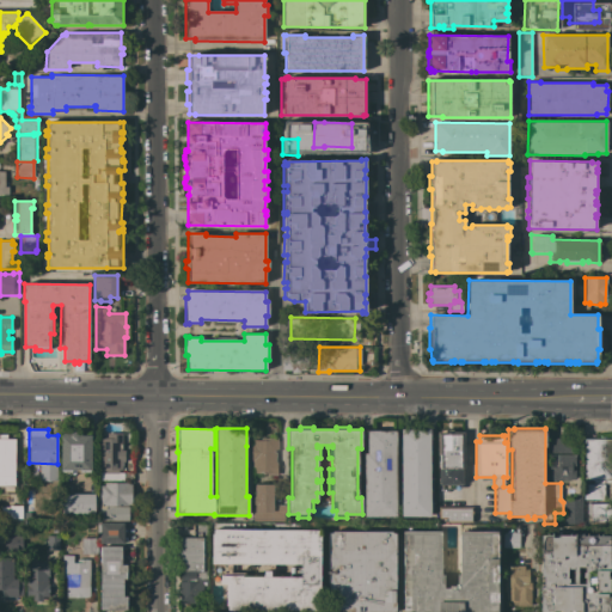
[(430,516),(401,516),(401,429),(430,429),(430,516)]
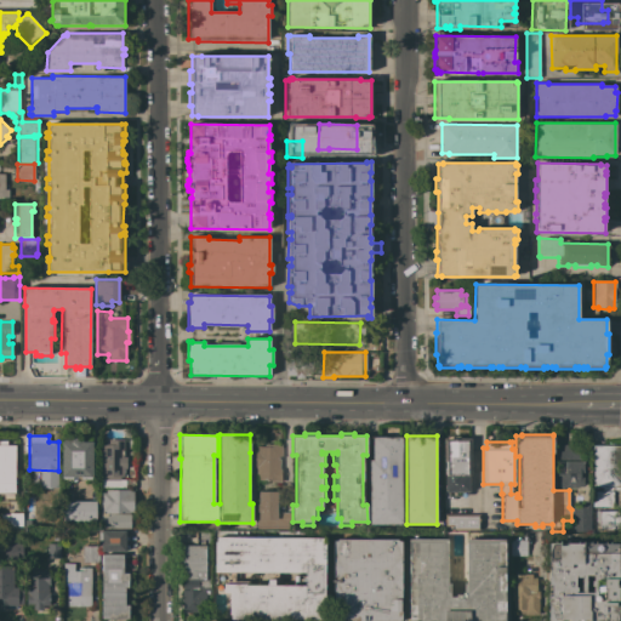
[(444,461),(443,461),(443,438),(453,438),(451,436),(460,436),(460,438),(469,438),(471,476),(468,476),(468,497),(449,503),(445,503),(444,461)]
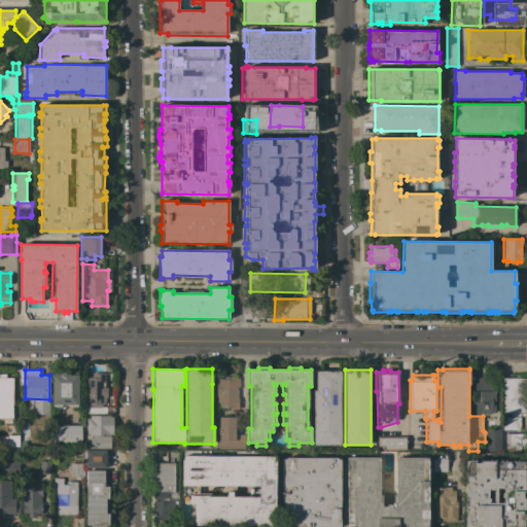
[(313,390),(316,390),(316,371),(341,371),(342,445),(313,445),(313,390)]
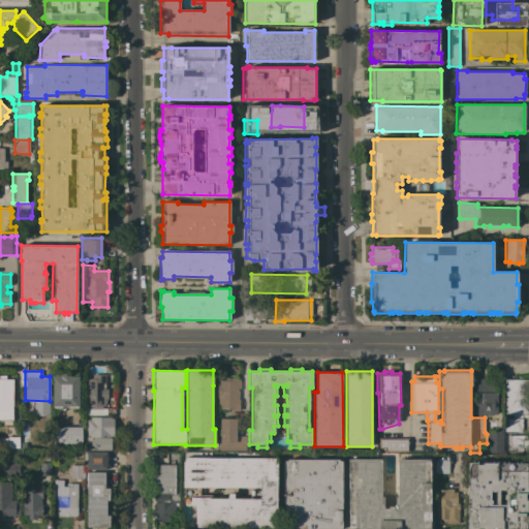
[(53,376),(53,375),(61,375),(61,373),(70,374),(70,376),(79,377),(79,408),(69,408),(69,406),(61,406),(61,408),(53,408),(52,406),(53,376)]
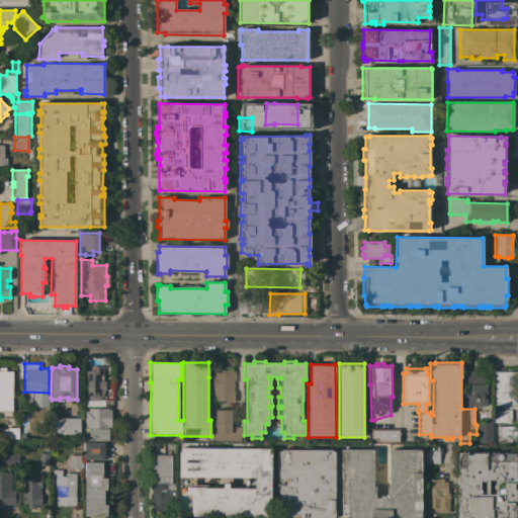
[(82,401),(82,370),(90,371),(90,366),(103,366),(103,391),(104,391),(104,395),(103,395),(102,398),(100,398),(100,401),(82,401)]
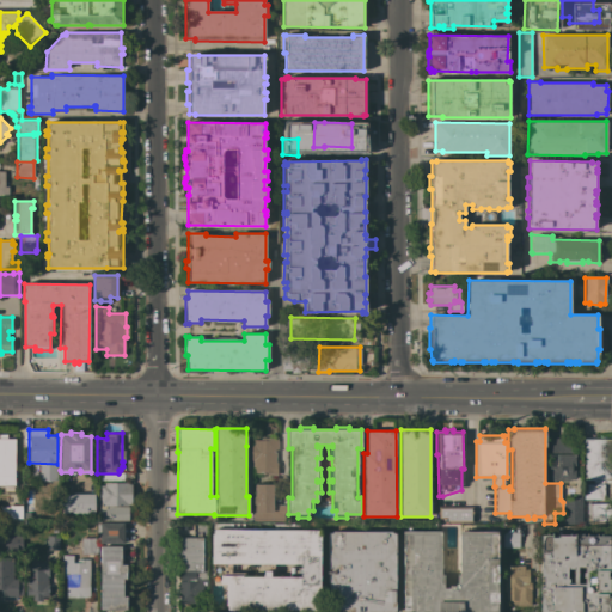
[(0,434),(7,434),(6,439),(14,439),(14,463),(17,463),(17,466),(14,466),(14,487),(6,487),(6,488),(2,488),(2,485),(1,485),(1,488),(0,488),(0,434)]
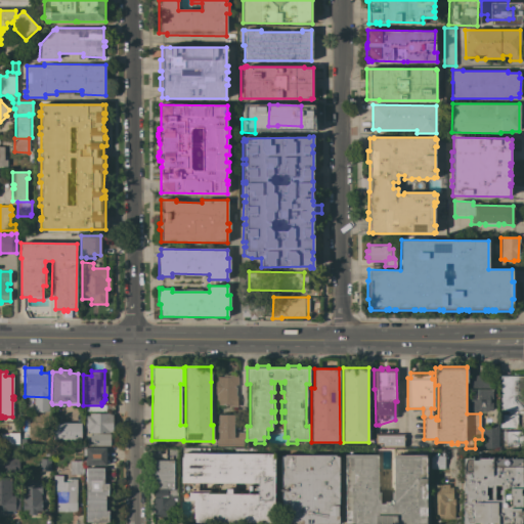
[(225,407),(225,405),(216,405),(216,395),(215,395),(215,377),(223,377),(223,375),(237,375),(237,385),(235,385),(235,396),(237,396),(237,407),(225,407)]
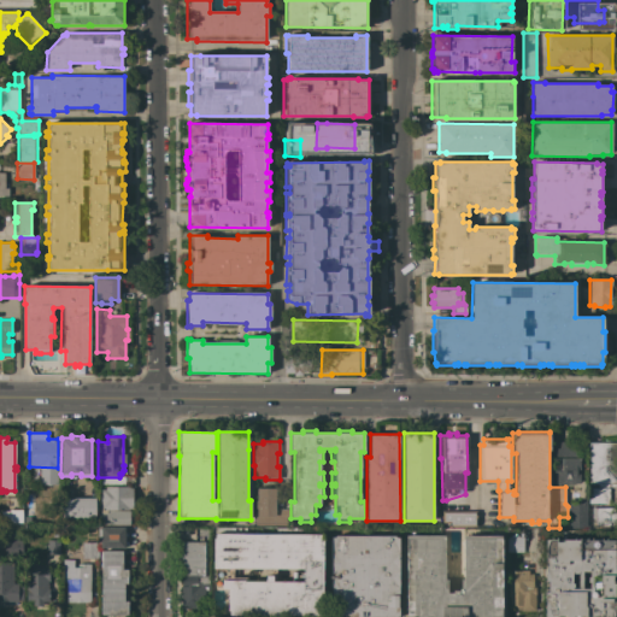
[(553,441),(576,441),(576,459),(580,459),(580,483),(563,483),(563,485),(553,485),(553,441)]
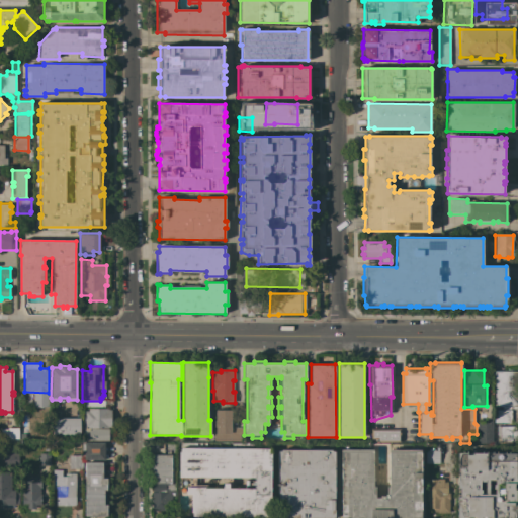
[(494,372),(517,371),(517,409),(512,409),(512,406),(510,407),(510,409),(502,409),(502,406),(495,406),(494,372)]
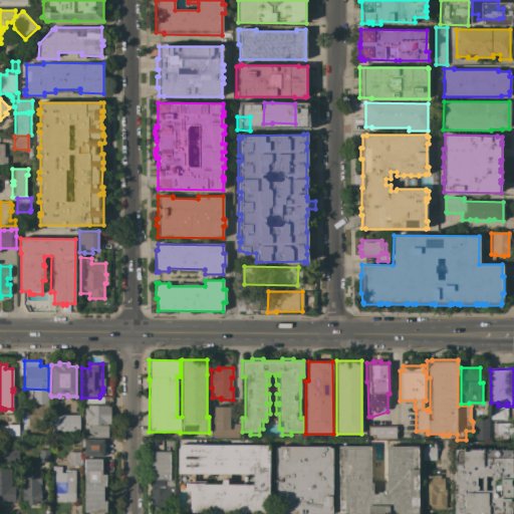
[(81,437),(81,424),(82,424),(82,411),(83,411),(83,405),(110,406),(110,426),(108,426),(108,438),(81,437)]
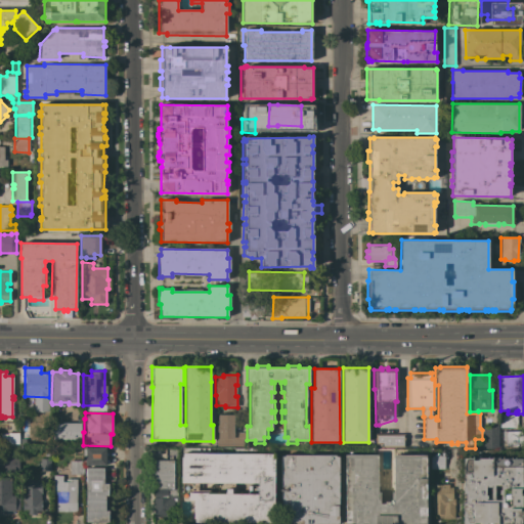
[(217,446),(217,426),(218,426),(218,415),(233,415),(233,432),(247,432),(246,446),(217,446)]
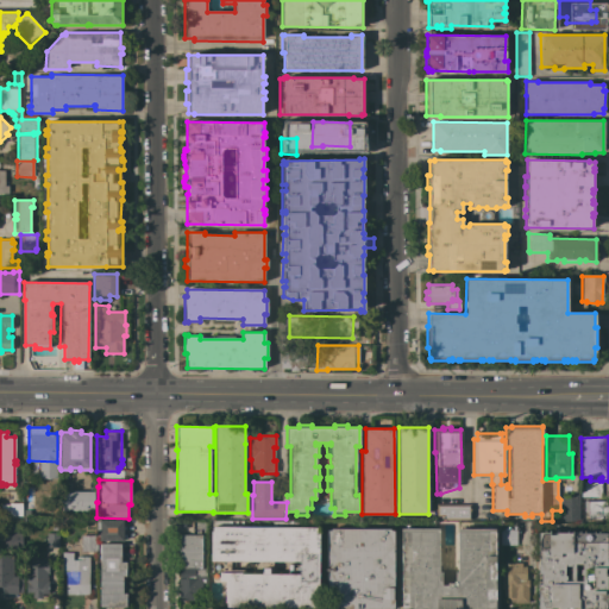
[(581,497),(581,482),(601,482),(601,497),(581,497)]
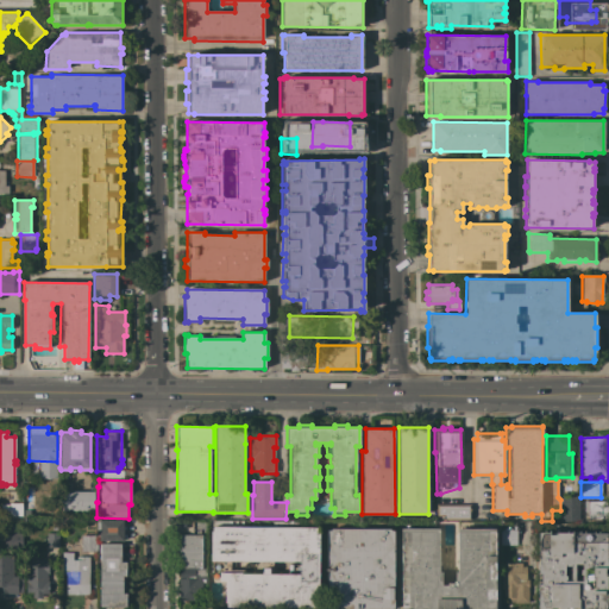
[(62,512),(61,491),(94,491),(94,510),(62,512)]
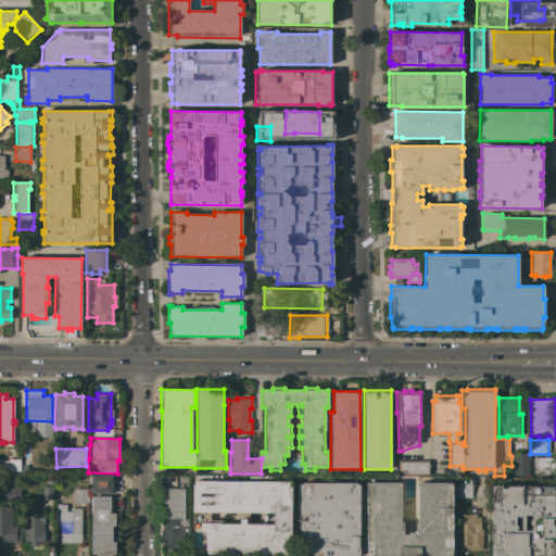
[(528,477),(516,476),(512,475),(513,454),(519,454),(519,450),(529,450),(528,477)]
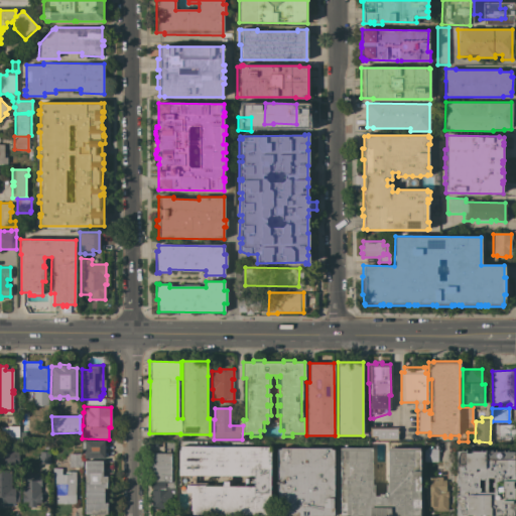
[(514,424),(514,428),(515,428),(515,439),(497,439),(497,433),(495,433),(495,424),(514,424)]
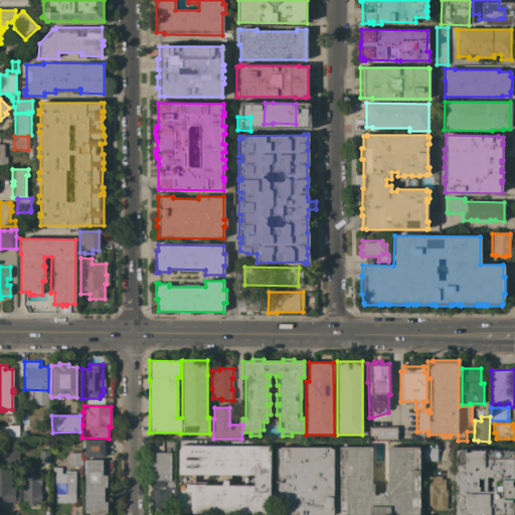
[(0,437),(1,426),(7,426),(7,424),(18,425),(18,437),(0,437)]
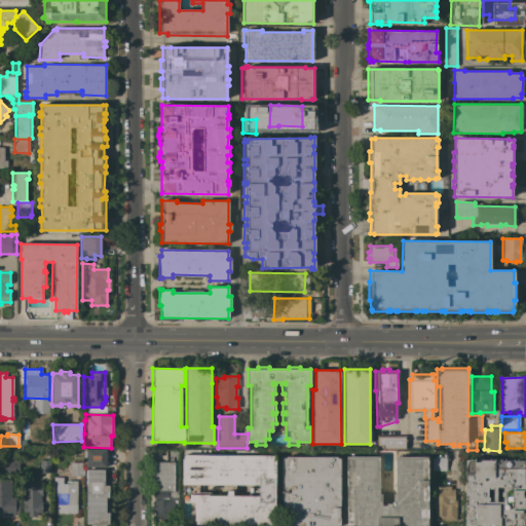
[(406,436),(406,437),(409,437),(409,441),(411,441),(411,447),(406,447),(406,449),(383,449),(383,446),(376,446),(376,435),(406,436)]
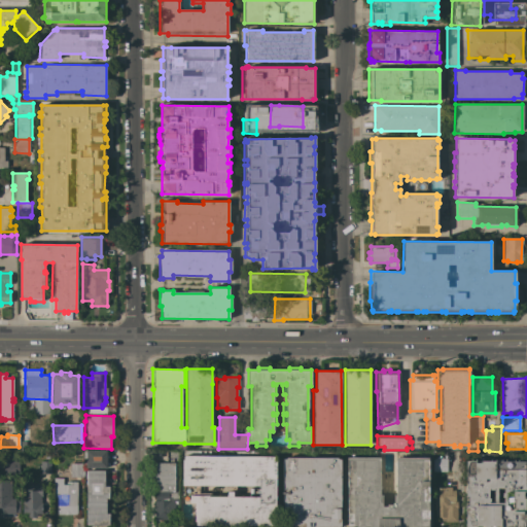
[(106,450),(106,467),(85,467),(85,450),(106,450)]
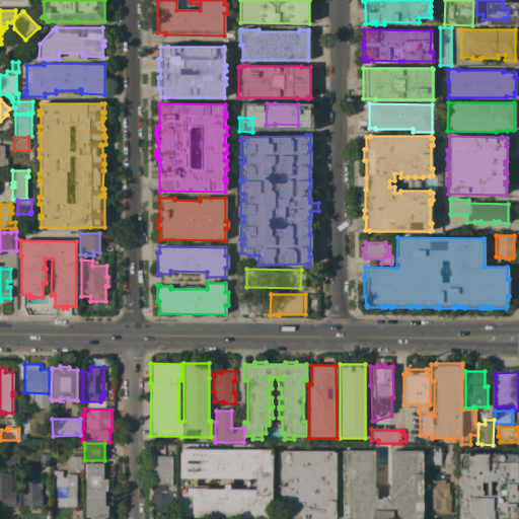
[(193,517),(193,514),(192,514),(192,495),(187,495),(187,492),(180,492),(180,478),(179,478),(179,452),(181,452),(181,443),(271,444),(271,453),(272,453),(272,514),(270,514),(270,518),(193,517)]
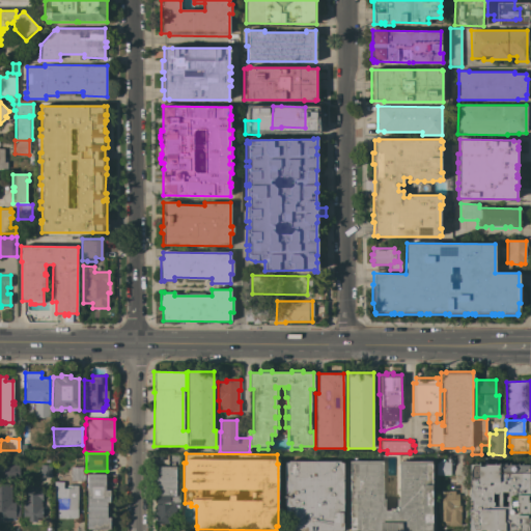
[(285,530),(284,463),(286,463),(288,460),(339,462),(340,463),(343,463),(343,512),(342,512),(342,523),(343,523),(343,530),(285,530)]
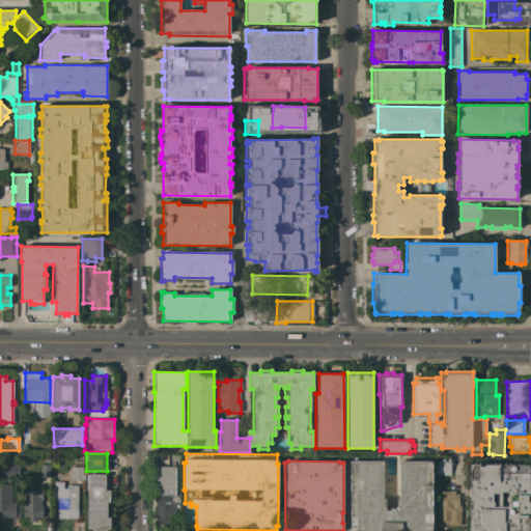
[(431,530),(350,530),(350,460),(383,460),(383,499),(385,499),(385,510),(389,510),(389,508),(394,508),(394,506),(396,506),(396,499),(398,499),(398,460),(431,462),(431,530)]
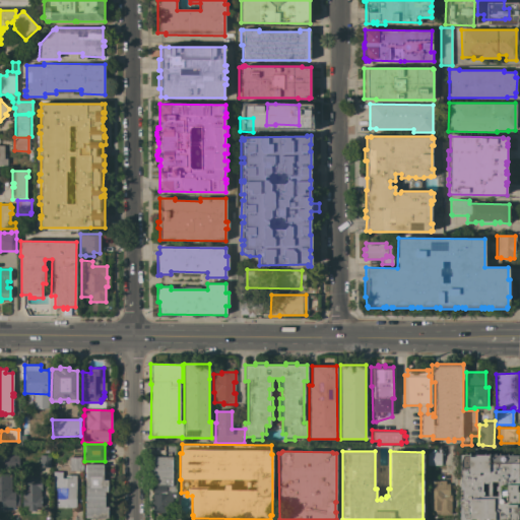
[(441,452),(441,465),(427,465),(427,452),(441,452)]
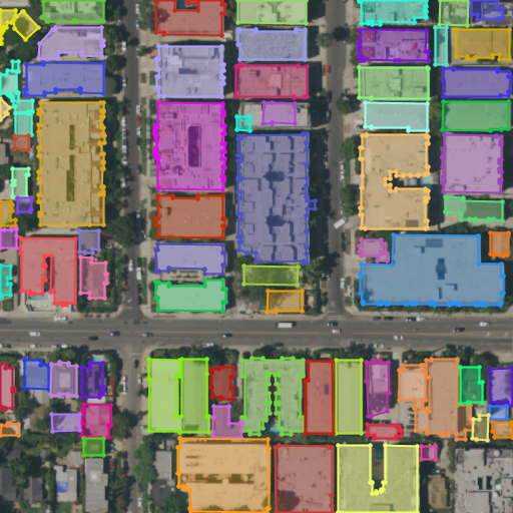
[(510,512),(477,512),(476,512),(453,512),(453,491),(452,491),(452,483),(453,483),(453,448),(511,449),(510,512)]
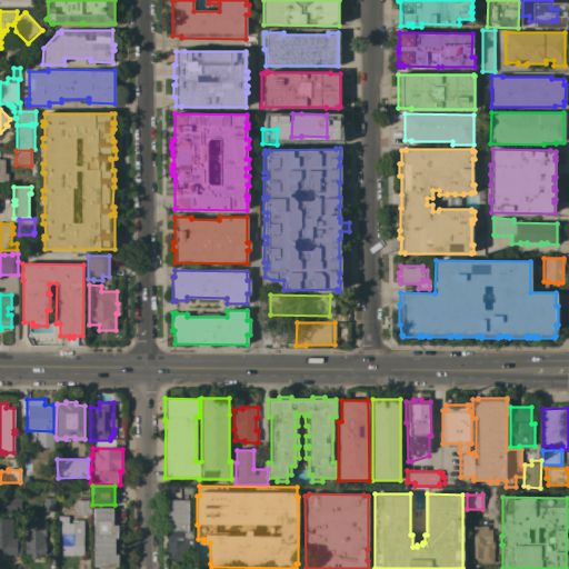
[(2,498),(21,498),(21,512),(2,512),(2,498)]
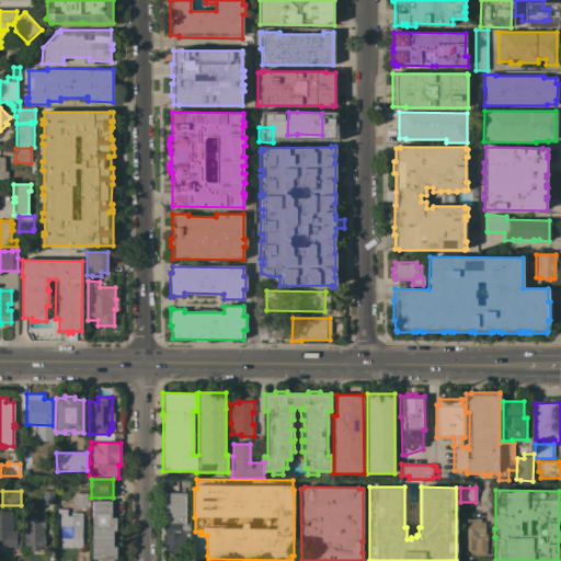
[(43,491),(54,491),(54,504),(43,504),(43,491)]
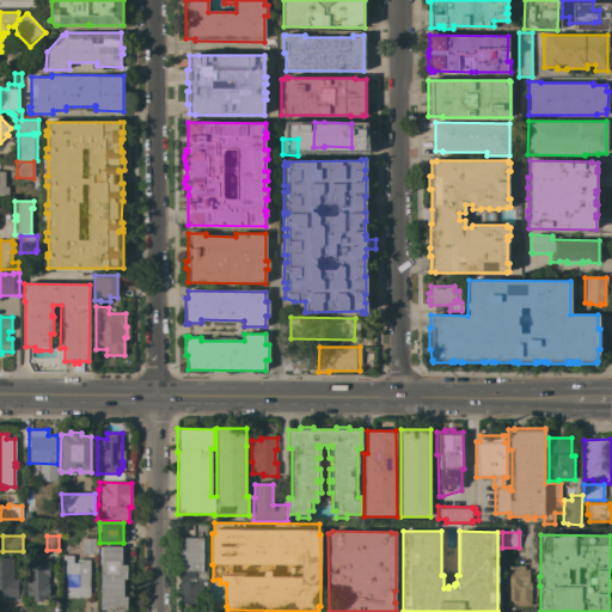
[(81,538),(97,537),(97,554),(81,554),(81,538)]
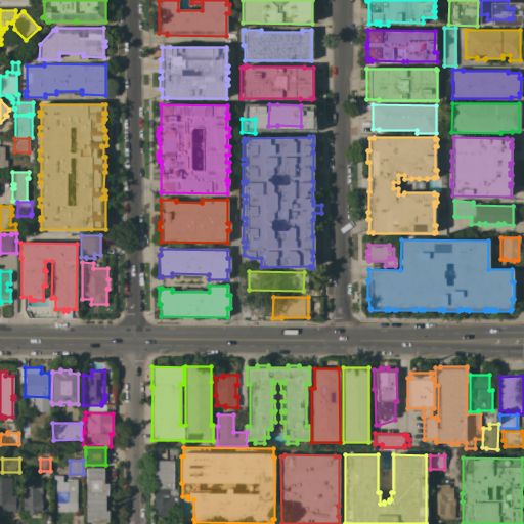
[(173,460),(173,488),(167,488),(167,494),(170,494),(170,497),(174,497),(174,501),(178,501),(177,517),(154,517),(154,460),(173,460)]
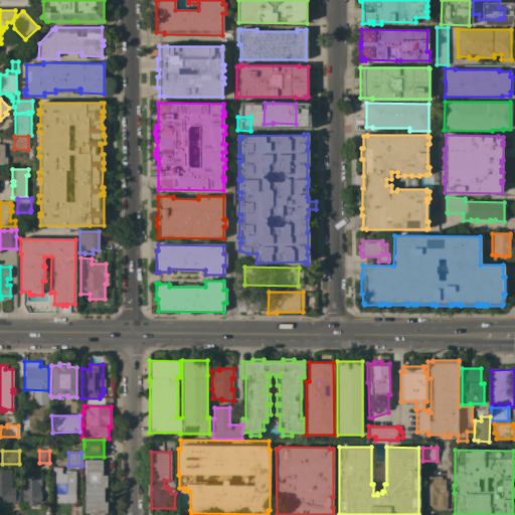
[(84,498),(83,498),(83,496),(84,460),(102,460),(102,475),(107,475),(107,487),(104,487),(104,495),(107,495),(107,496),(107,499),(104,499),(104,501),(107,501),(108,513),(84,513),(84,498)]
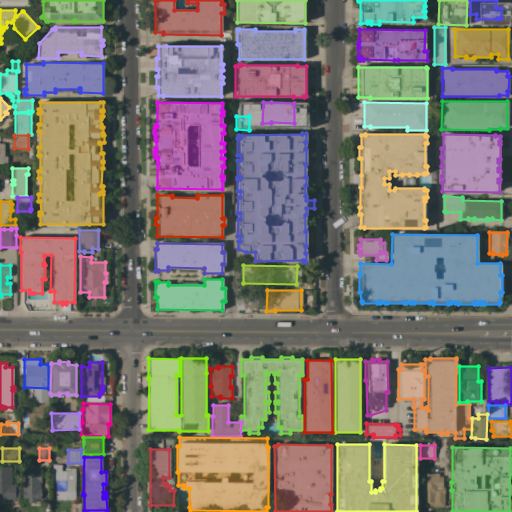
[(75,500),(56,499),(56,481),(52,481),(52,464),(61,464),(61,470),(64,470),(64,468),(75,468),(75,500)]
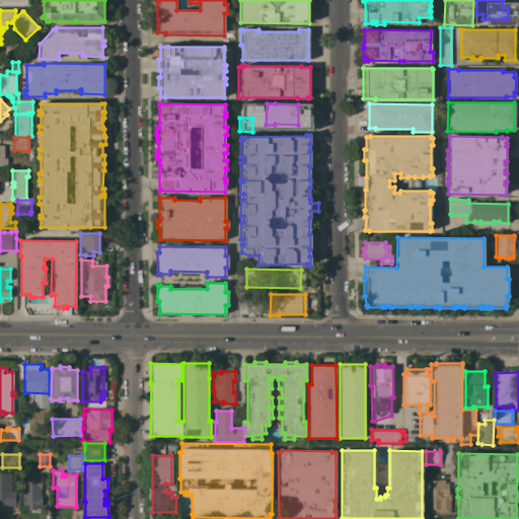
[(11,491),(15,491),(15,493),(19,493),(19,505),(15,505),(15,506),(7,506),(7,510),(0,510),(0,472),(11,472),(11,491)]
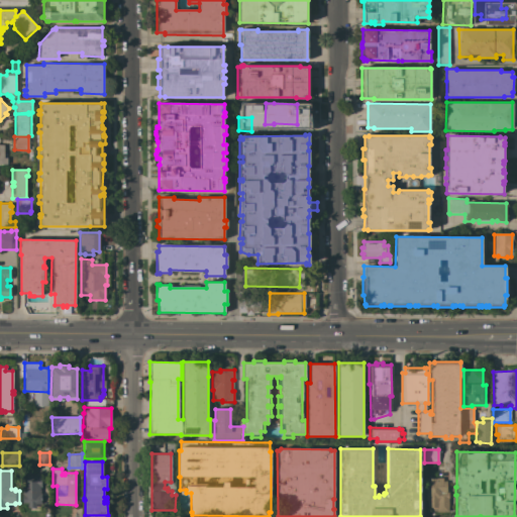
[(22,472),(29,473),(29,476),(41,476),(41,487),(40,487),(39,504),(32,504),(32,508),(27,508),(27,504),(21,504),(22,472)]
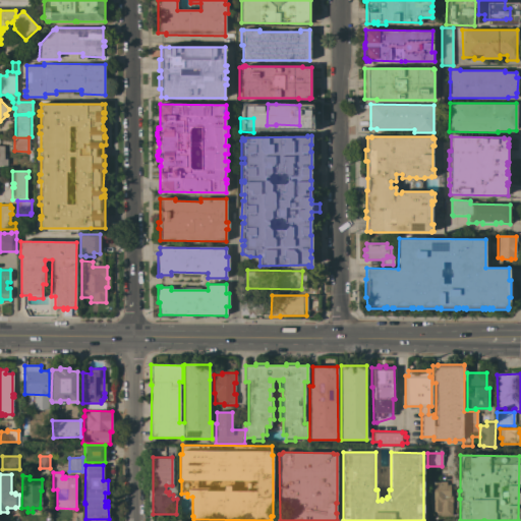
[(428,481),(447,482),(447,484),(450,484),(450,496),(452,496),(452,515),(433,515),(433,511),(429,511),(429,504),(428,504),(428,481)]
